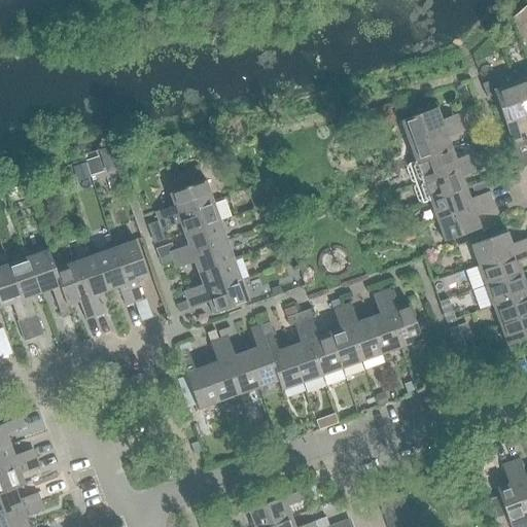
[(526,78),(513,84),(525,120),(526,119),(526,78)]
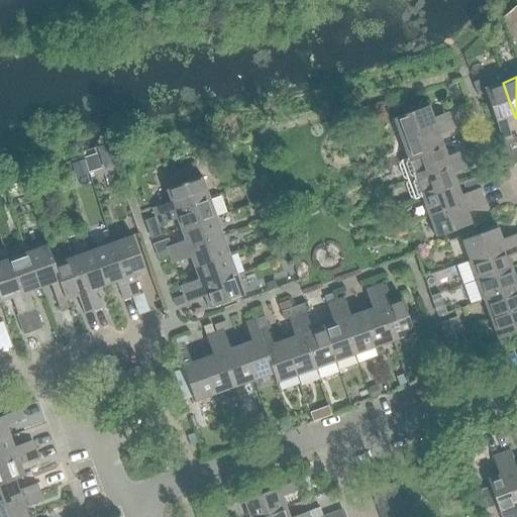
[(511,139),(505,121),(515,118),(503,83),(484,89),(482,80),(472,83),(476,96),(484,94),(502,143),(511,139)]
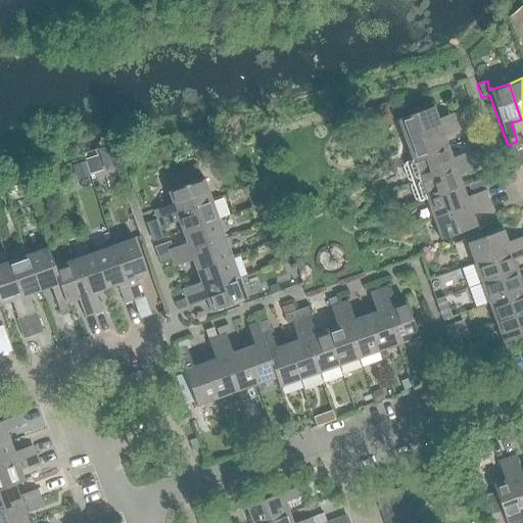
[(395,121),(410,160),(447,148),(443,136),(461,130),(455,112),(437,120),(433,107),(395,121)]
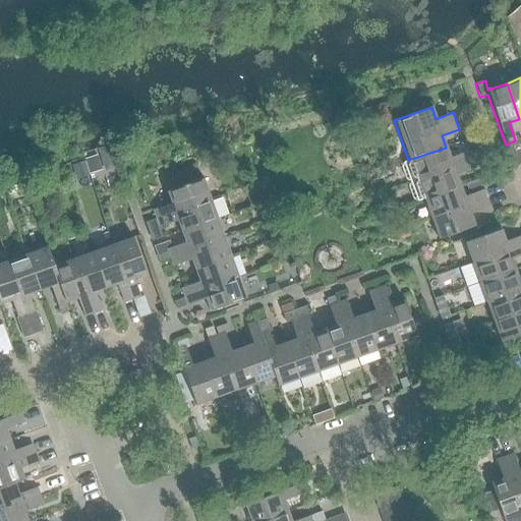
[(97,150),(100,158),(110,155),(107,146),(97,150)]
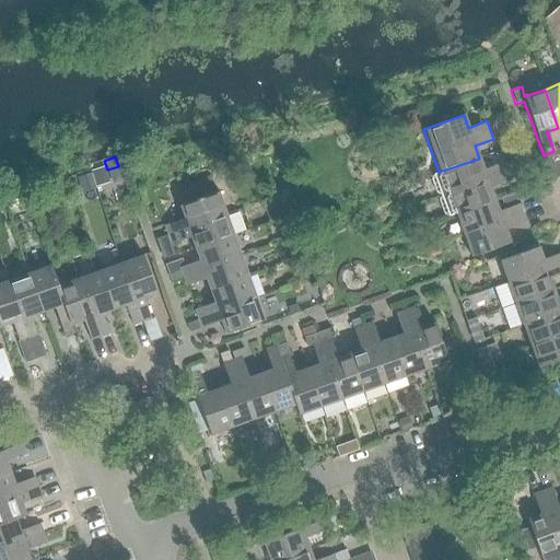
[(482,170),(479,159),(439,172),(432,175),(430,181),(434,194),(440,196),(440,197),(505,173),(502,163),(482,170)]
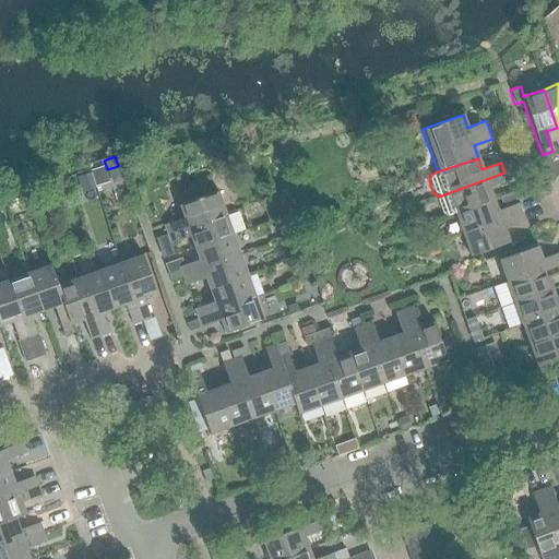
[(95,187),(108,183),(104,167),(90,171),(95,187)]
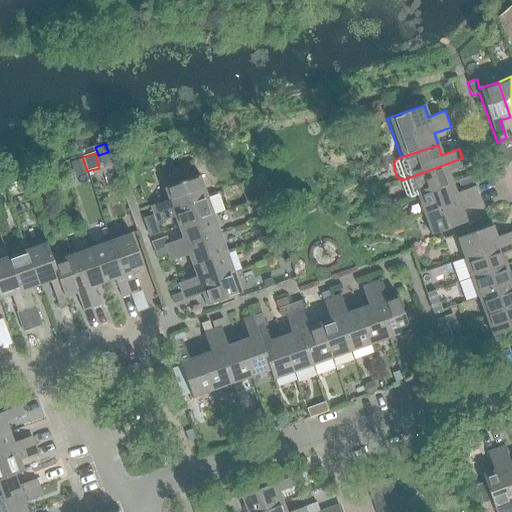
[(465,166),(462,158),(402,180),(400,184),(404,196),(409,198),(415,196),(415,197),(452,184),(448,172),(465,166)]
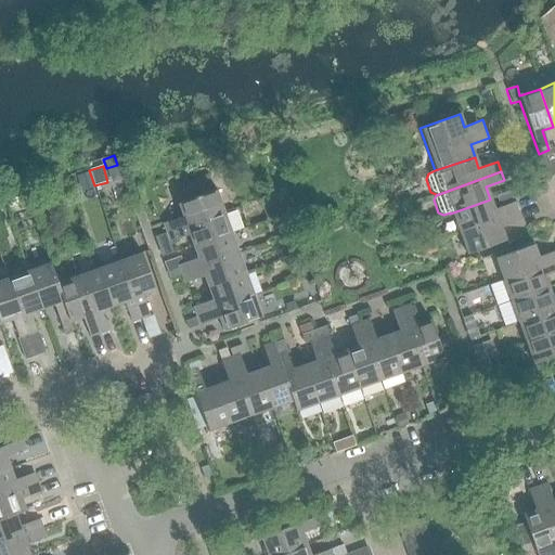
[(76,177),(81,193),(95,189),(90,172),(76,177)]
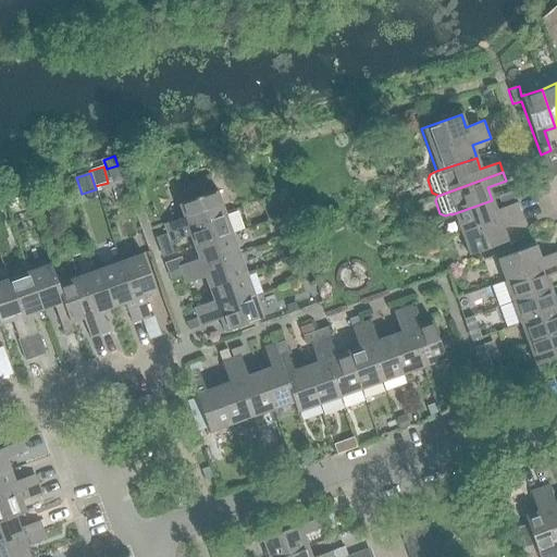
[(182,218),(163,224),(166,233),(224,212),(215,190),(176,205),(182,218)]
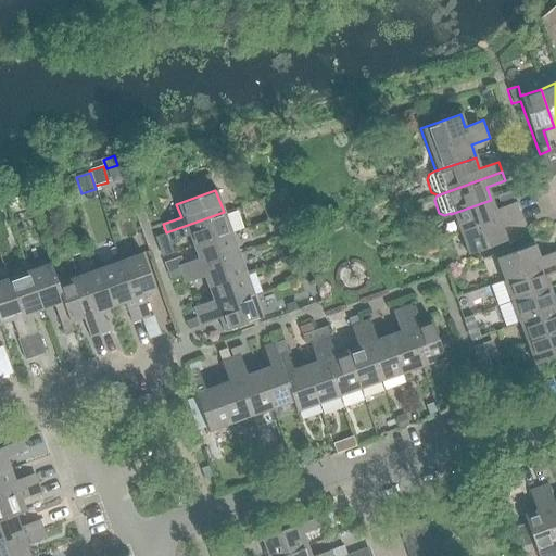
[(494,210),(491,200),(451,214),(458,235),(517,213),(514,203),(494,210)]
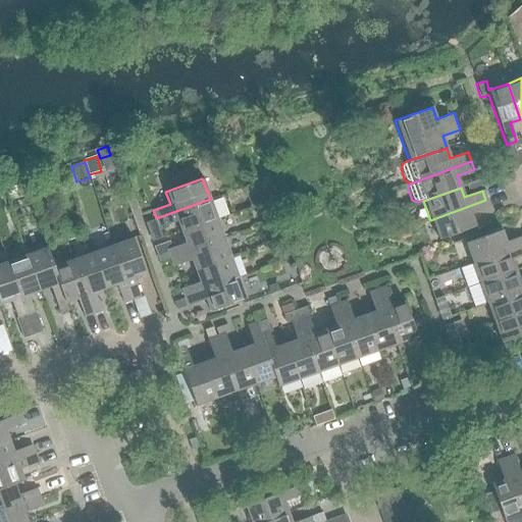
[(216,218),(210,199),(156,218),(159,227),(176,221),(180,231),(216,218)]
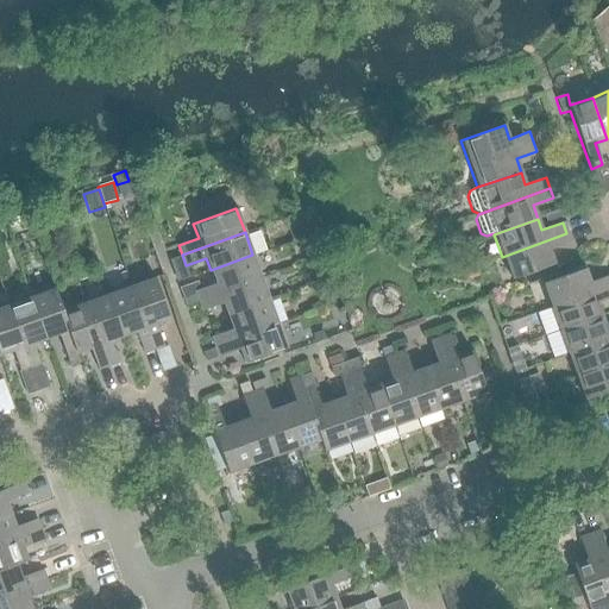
[(570,243),(566,233),(502,257),(510,281),(554,265),(548,250),(570,243)]
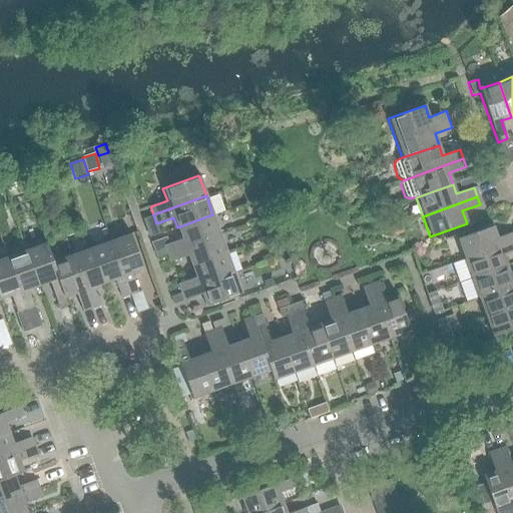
[(156,223),(153,214),(141,218),(144,227),(156,223)]
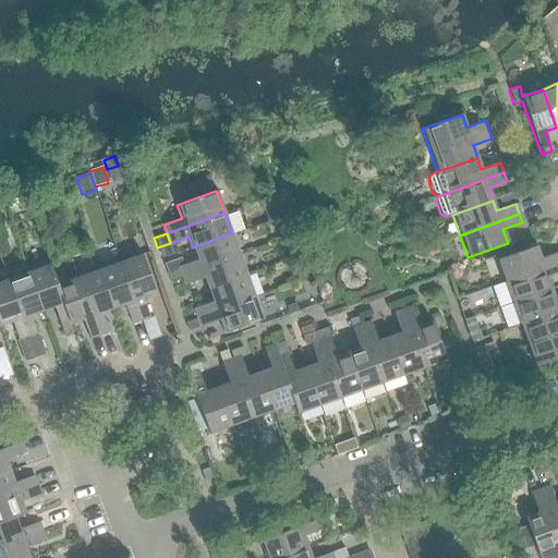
[(239,255),(231,233),(193,247),(196,259),(182,265),(178,266),(179,269),(181,276),(239,255)]
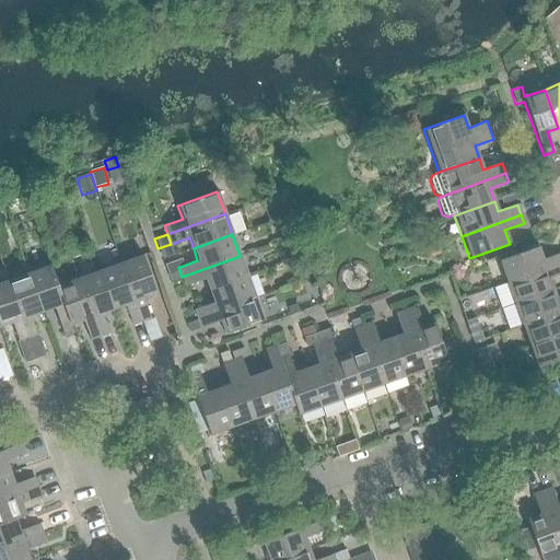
[(506,283),(559,265),(559,253),(543,259),(538,247),(499,261),(506,283)]
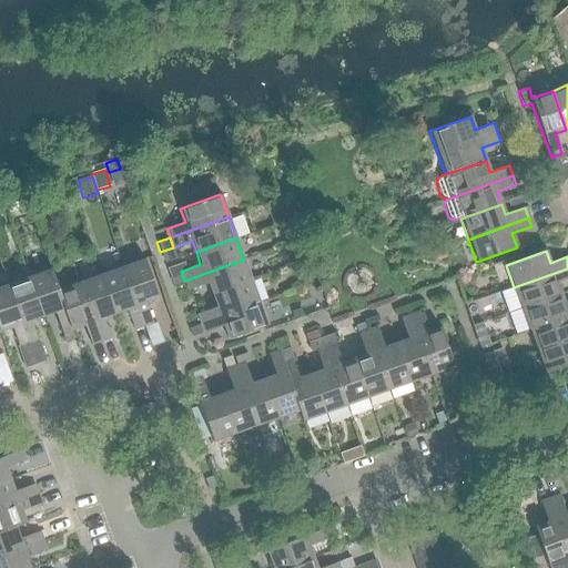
[(143,259),(121,266),(143,325),(152,322),(145,303),(158,298),(143,259)]
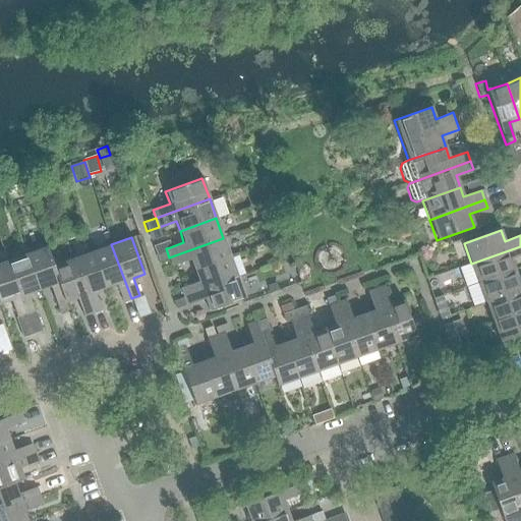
[(230,257),(223,238),(169,257),(172,267),(190,259),(194,271),(230,257)]
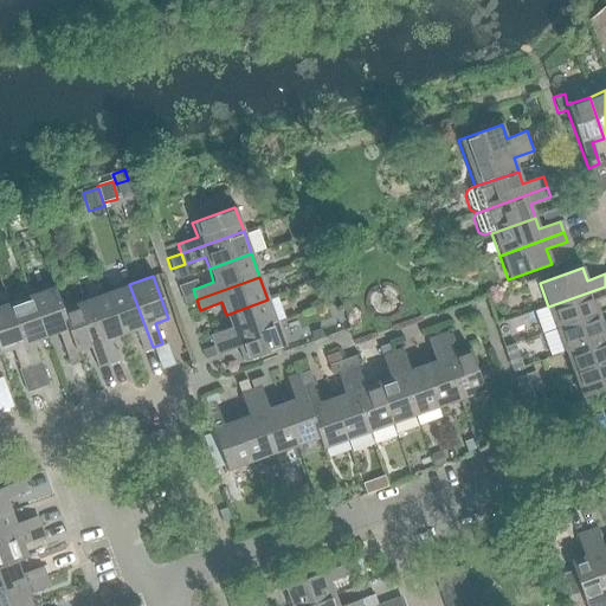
[(193,289),(198,288),(195,282),(179,288),(182,296),(194,292),(193,289)]
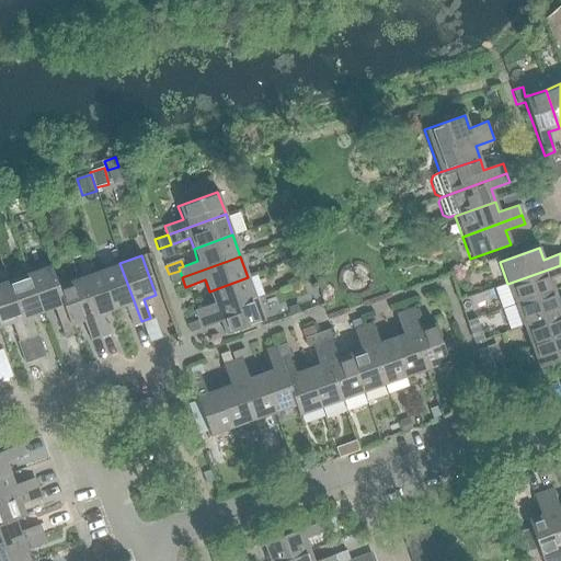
[(119,263),(99,271),(113,310),(124,306),(132,325),(141,321),(119,263)]
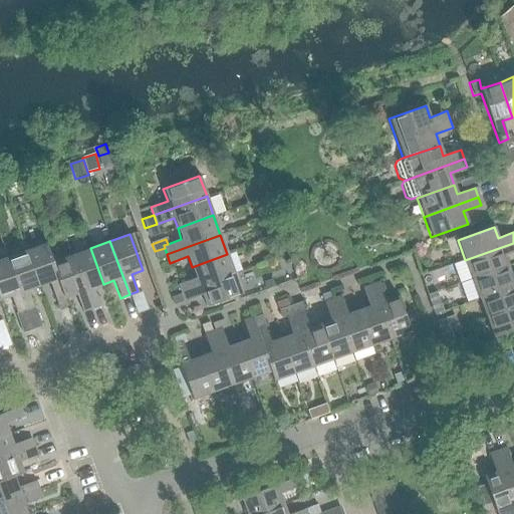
[(45,243),(25,250),(37,286),(48,282),(54,299),(63,296),(51,262),(52,262),(45,243)]
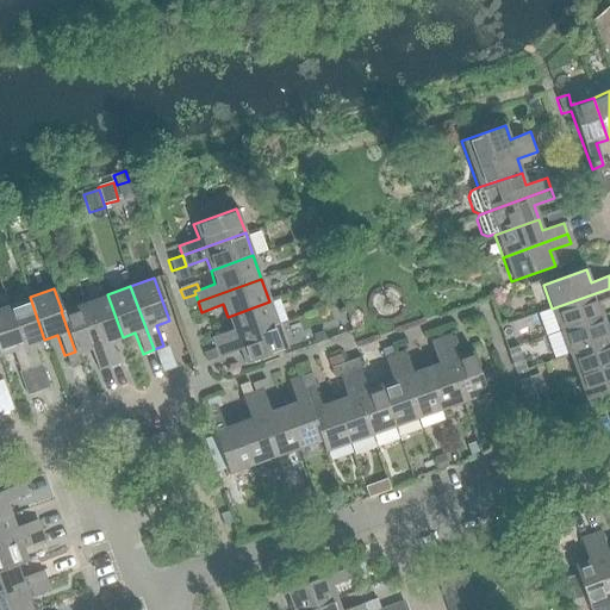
[(609,299),(609,288),(552,309),(560,332),(603,317),(598,304),(609,299)]
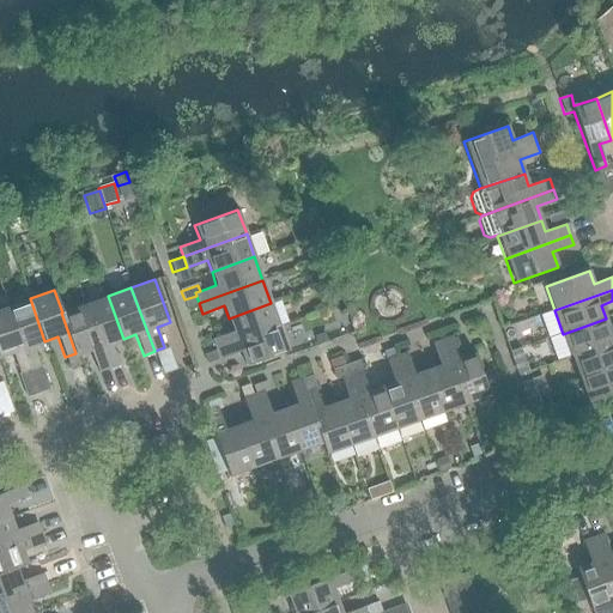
[(108,296),(85,304),(108,368),(117,364),(110,344),(123,339),(108,296)]
